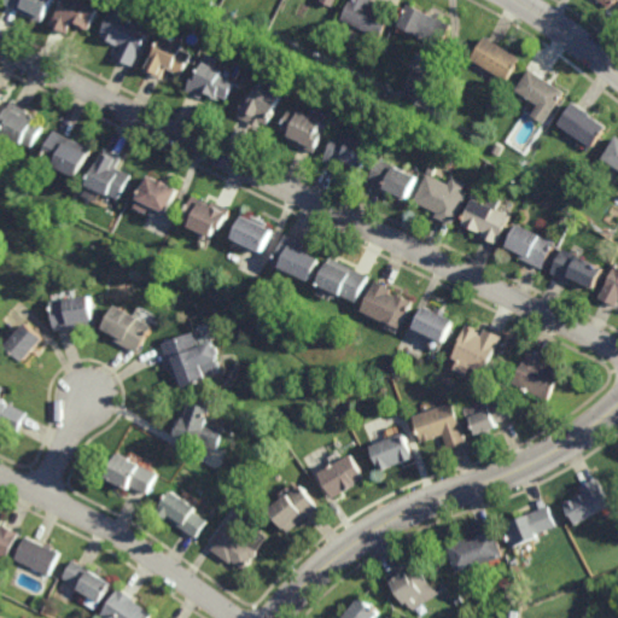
[(53,0),(44,19),(6,0),(53,0)]
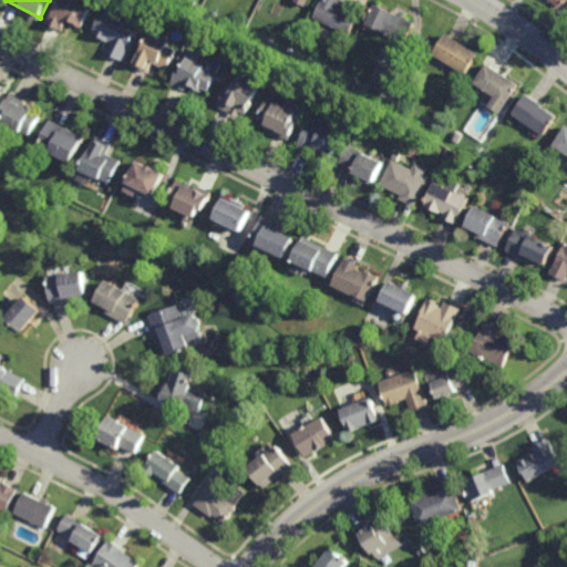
[(74,0),(89,7),(79,27),(74,23),(74,24),(64,20),(60,28),(47,19),(55,1),(58,1),(58,0),(74,0)]
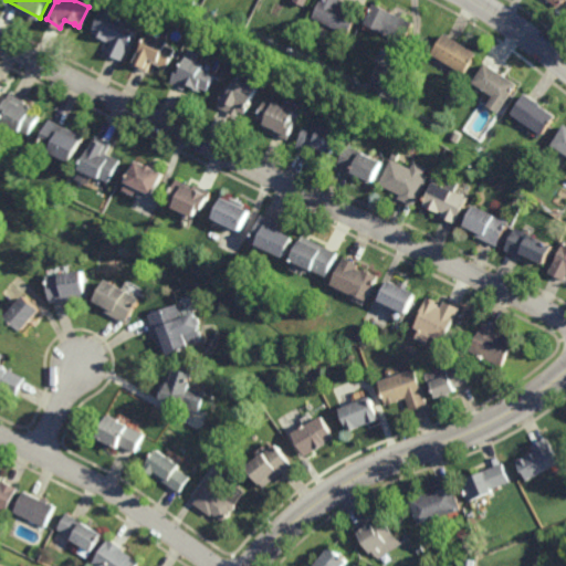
[(348,33),(314,17),(322,0),(341,0),(341,1),(347,4),(346,8),(358,13),(348,33)]
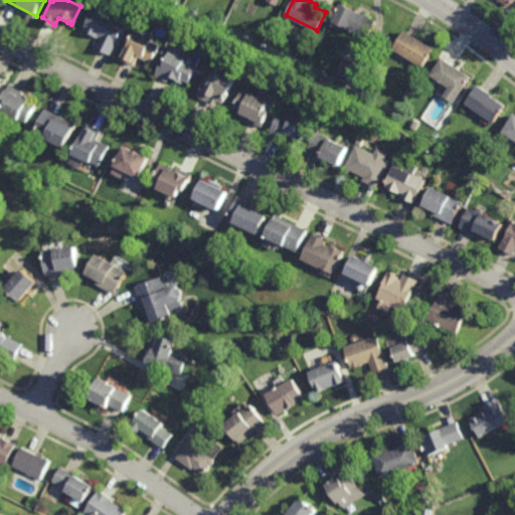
[(370,38),(332,21),(341,1),(358,9),(358,10),(378,20),(370,38)]
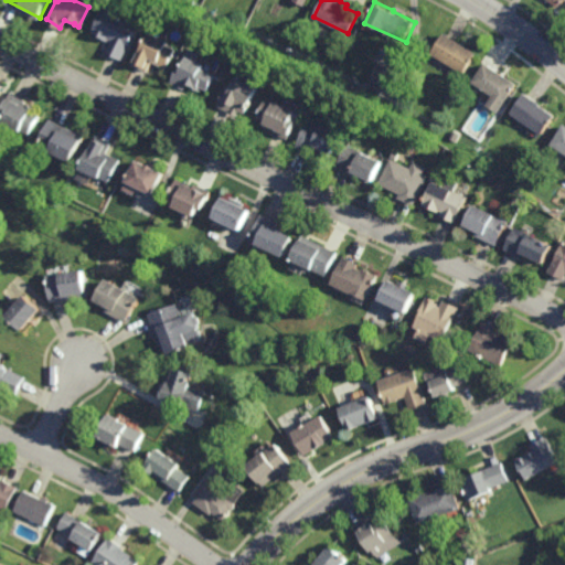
[(116,10),(118,6),(137,16),(132,23),(137,25),(120,60),(105,51),(110,40),(108,39),(107,41),(91,32),(104,4),(116,10)]
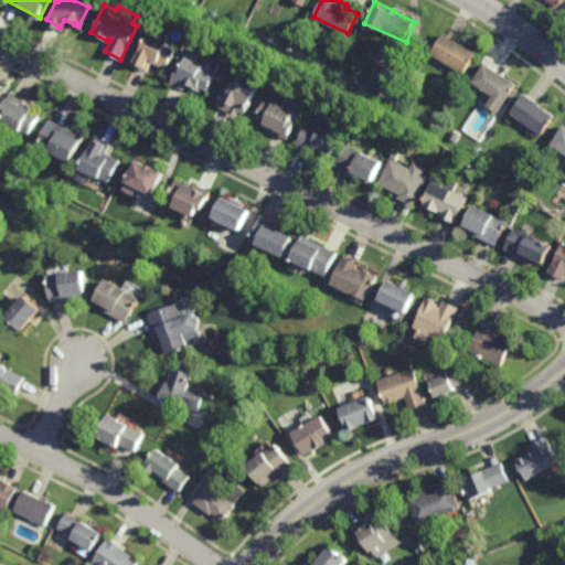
[(166,68),(152,61),(147,71),(131,63),(148,31),(168,41),(167,43),(177,49),(166,68)]
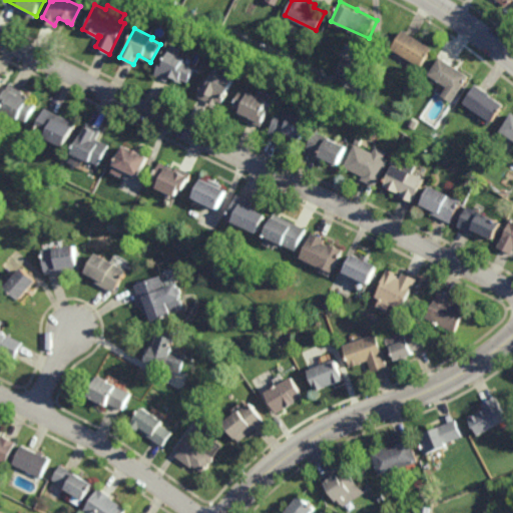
[(420,65),(392,48),(398,34),(403,28),(431,47),(420,65)]
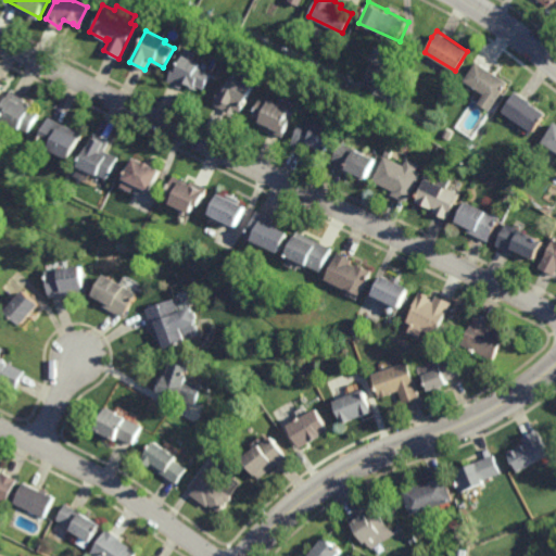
[(265,48),(261,46),(264,37),(269,39),(265,48)]
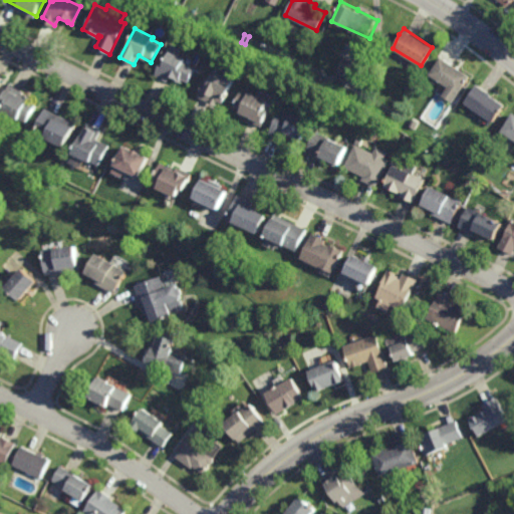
[(196,67),(190,81),(182,77),(180,81),(174,78),(175,77),(171,75),(168,81),(155,74),(159,65),(161,60),(163,61),(164,58),(165,57),(169,50),(186,58),(184,61),(196,67)]
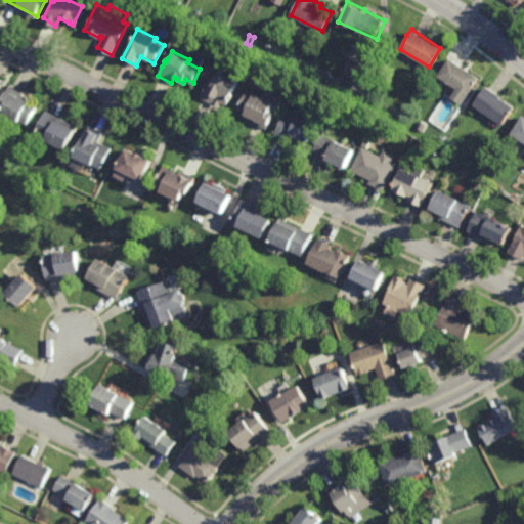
[(461,103),(450,96),(455,88),(436,75),(448,56),(478,77),(461,103)]
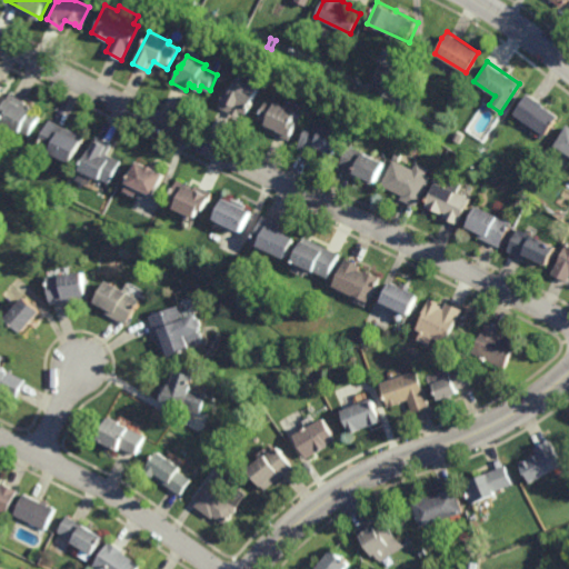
[(398,96),(371,83),(380,63),(407,76),(398,96)]
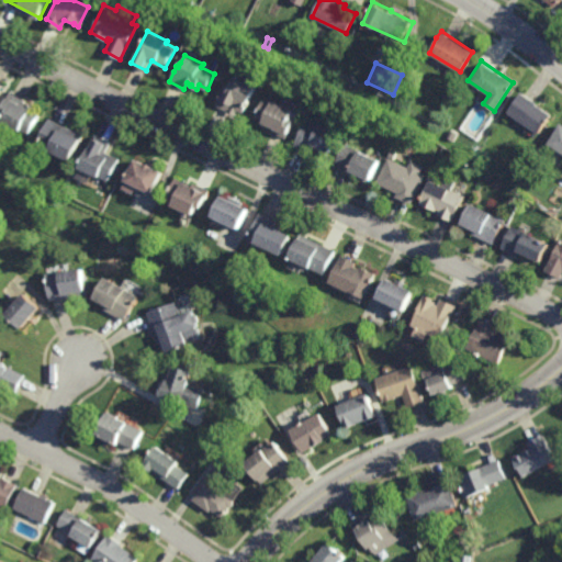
[(244,112),(238,110),(236,114),(215,104),(224,87),(228,89),(235,76),(257,87),(244,112)]
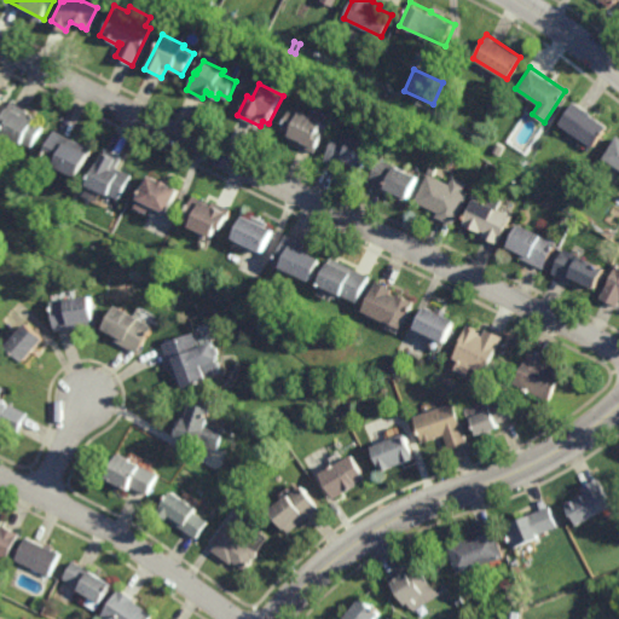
[(388,97),(381,94),(387,84),(393,87),(388,97)]
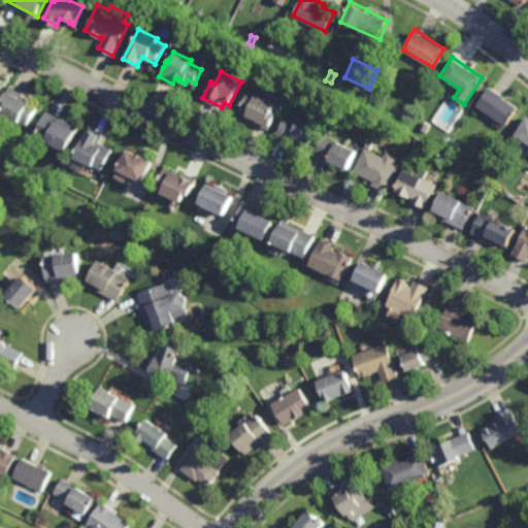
[(506,125),(476,105),(490,86),(504,96),(503,97),(518,106),(506,125)]
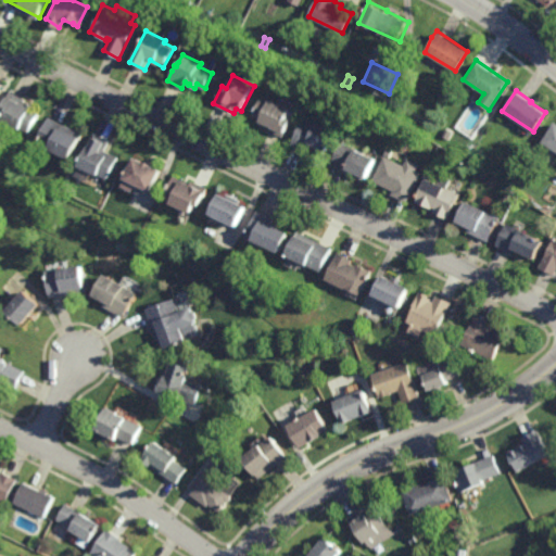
[(33,131),(24,127),(24,128),(5,119),(10,111),(5,109),(13,91),(28,98),(27,99),(30,100),(30,101),(37,104),(35,110),(41,112),(33,131)]
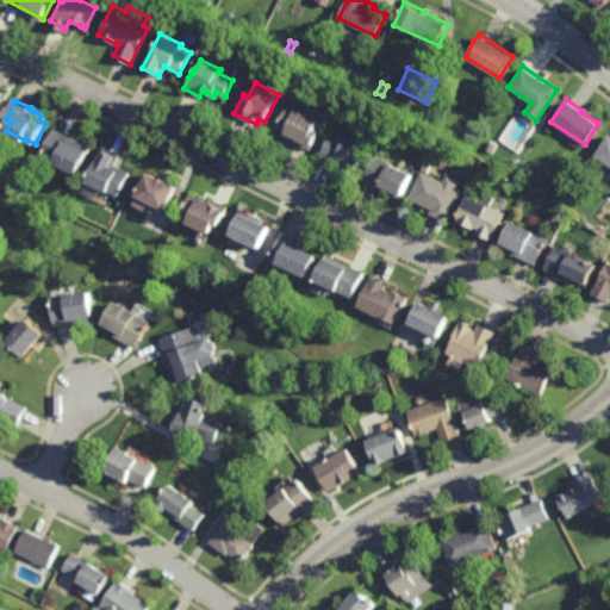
[(297,110),(297,109),(319,119),(316,128),(321,130),(311,150),(294,142),(296,141),(284,136),(286,130),(278,126),(288,106),(297,110)]
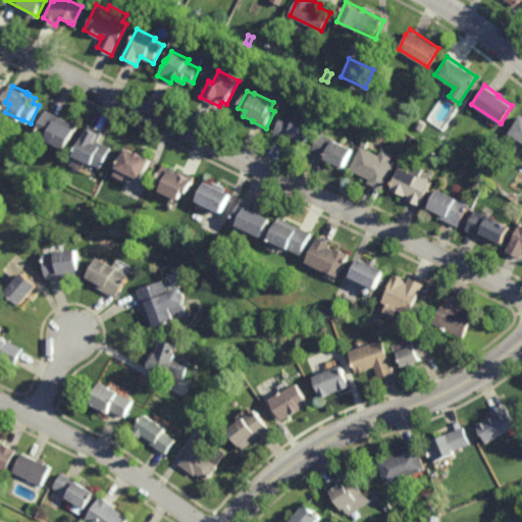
[(66,149),(61,147),(62,145),(54,142),(54,143),(49,140),(50,140),(37,134),(49,109),(57,113),(56,116),(76,125),(66,149)]
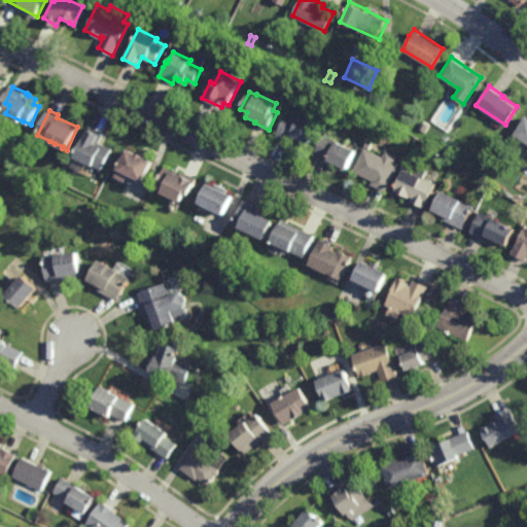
[(300,115),(319,125),(309,146),(291,138),(289,142),(277,136),(289,110),(300,115)]
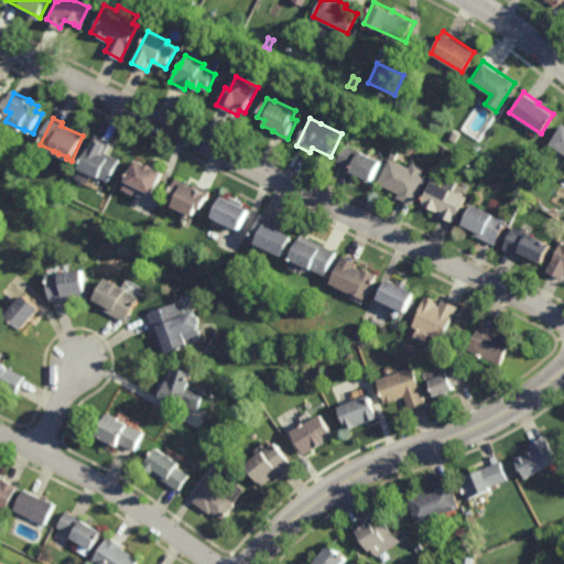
[(563,151),(551,143),(563,122),(563,151)]
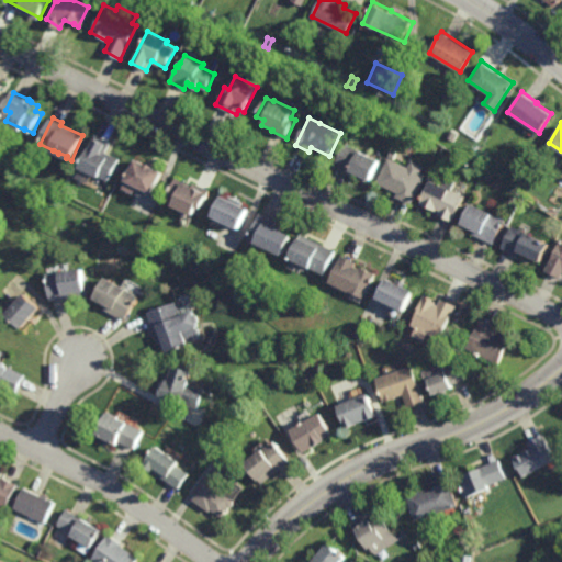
[(453,141),(447,137),(450,130),(457,133),(453,141)]
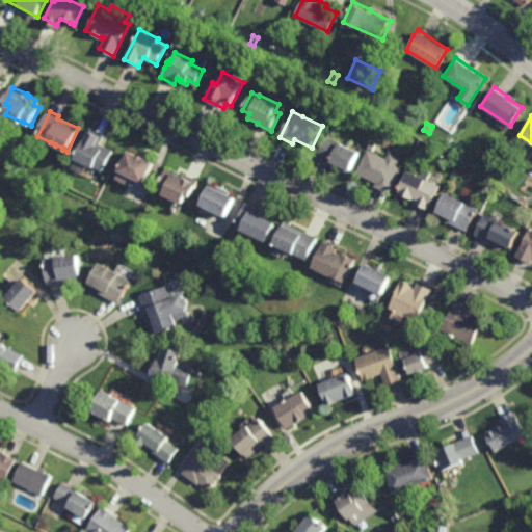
[(101,144),(113,150),(103,171),(94,166),(92,168),(73,159),(82,140),(83,140),(89,127),(105,134),(101,144)]
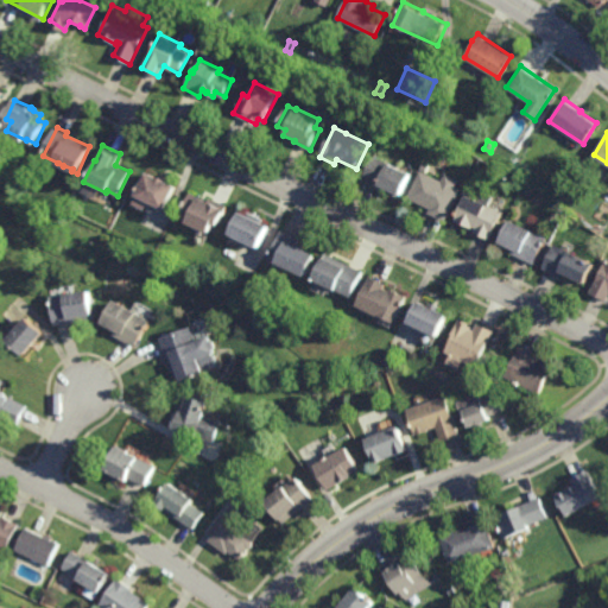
[(400,195),(379,184),(379,183),(365,176),(374,156),(411,173),(400,195)]
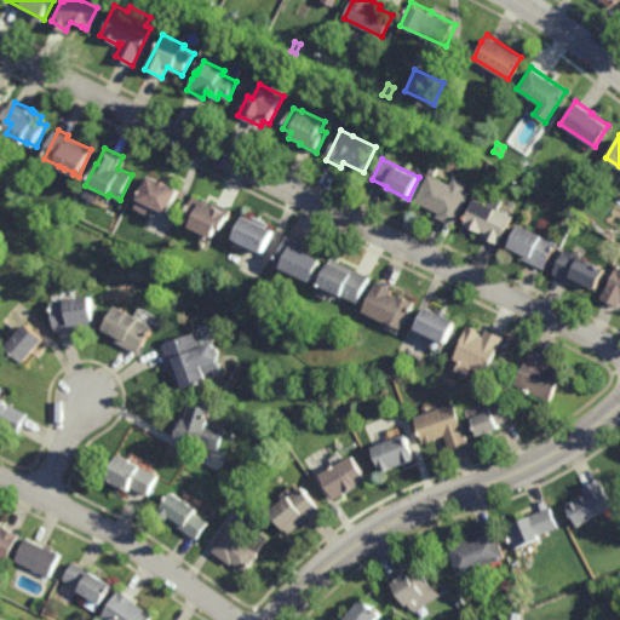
[(451,185),(455,177),(468,183),(464,191),(469,193),(470,194),(454,225),(437,217),(440,212),(417,201),(430,174),(451,185)]
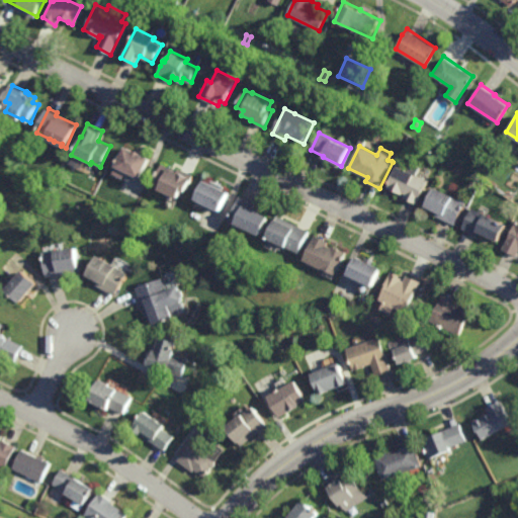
[(140,153),(140,154),(149,159),(140,178),(130,173),(127,176),(124,174),(122,179),(112,174),(115,167),(114,167),(124,147),(134,151),(135,151),(140,153)]
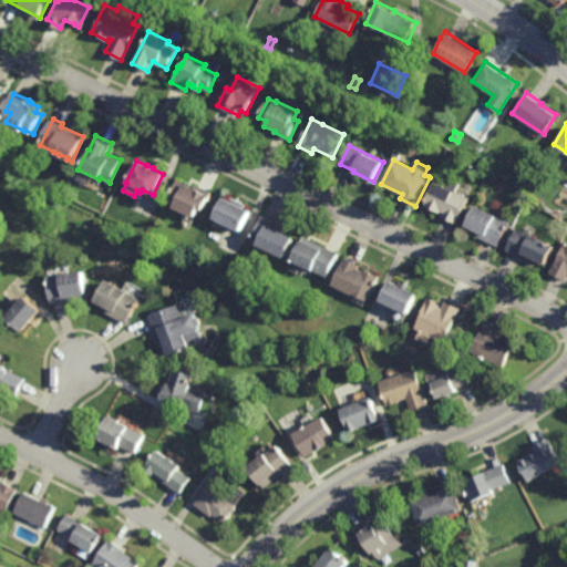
[(195,188),(196,184),(212,191),(203,210),(197,208),(194,217),(173,207),(174,206),(166,203),(169,193),(177,179),(195,188)]
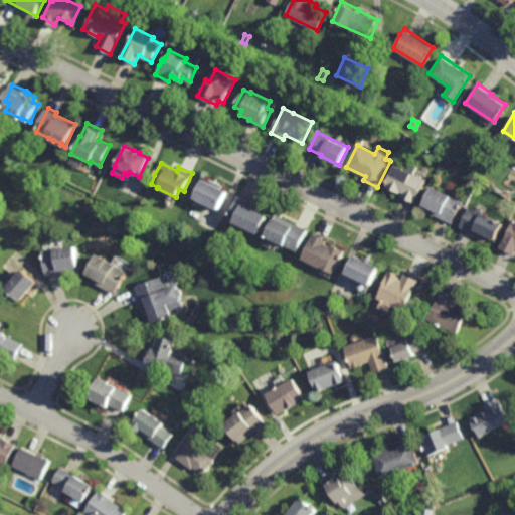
[(413,173),(425,179),(414,203),(400,196),(402,192),(400,191),(399,193),(386,186),(396,165),(399,165),(403,167),(403,168),(404,170),(404,171),(408,163),(416,166),(413,173)]
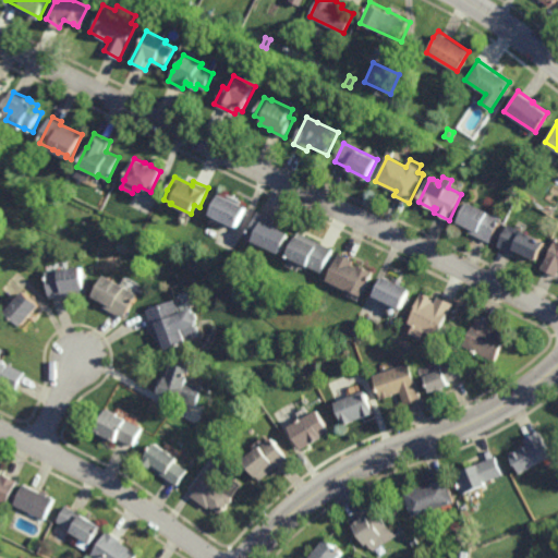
[(242,202),(241,205),(246,208),(237,228),(209,215),(219,195),(227,197),(228,195),(242,202)]
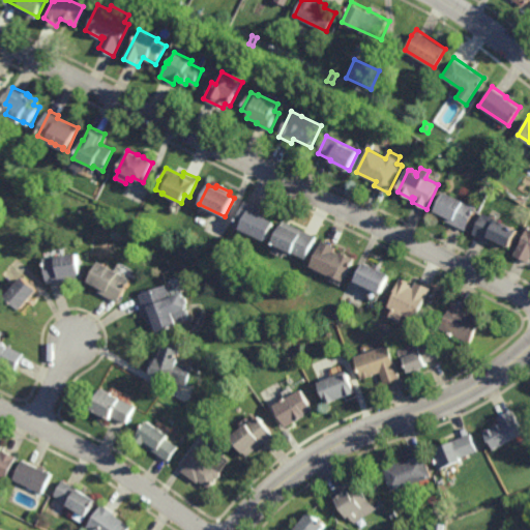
[(463,201),(463,200),(476,207),(465,231),(444,221),(446,216),(435,211),(444,192),(463,201)]
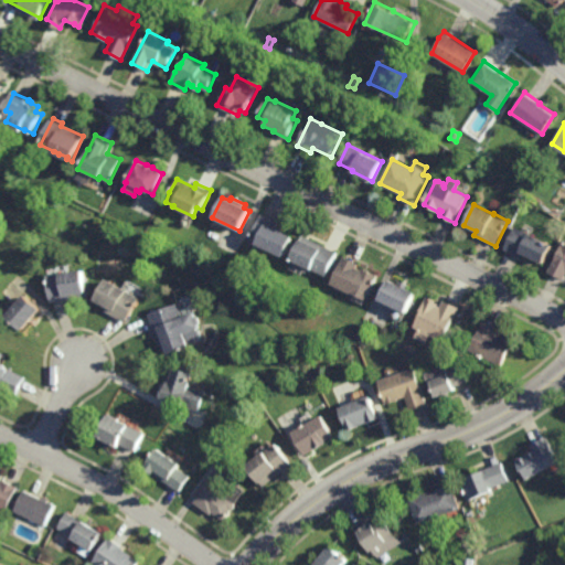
[(284,257),(248,241),(262,215),(278,223),(277,226),(284,230),(283,232),(294,237),(284,257)]
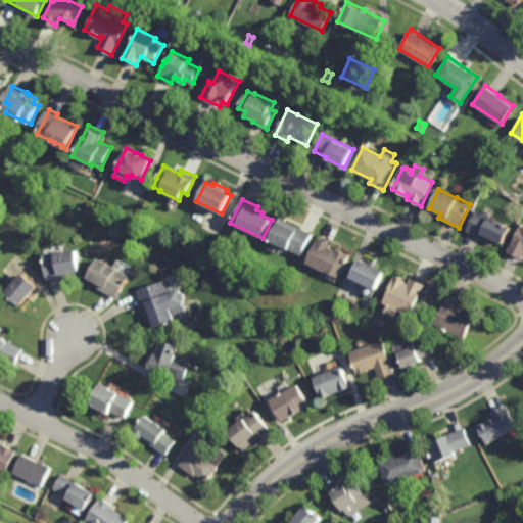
[(503,244),(483,234),(481,238),(466,231),(476,210),(511,227),(503,244)]
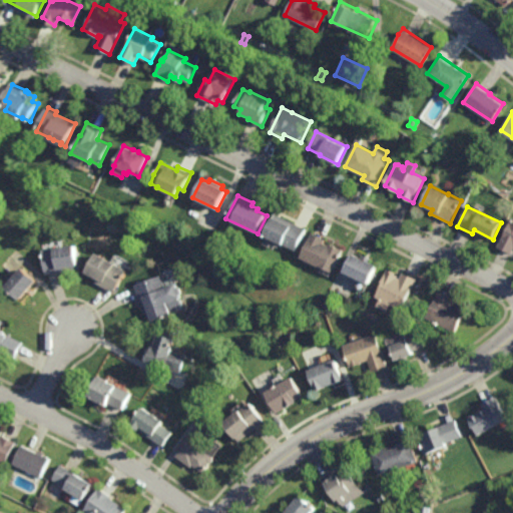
[(307,229),(297,250),(284,244),(284,245),(265,236),(273,218),(274,218),(276,214),(307,229)]
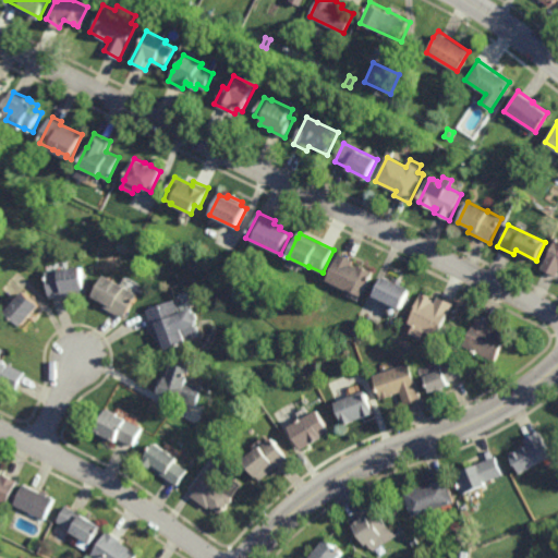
[(557,275),(557,277),(542,268),(557,237),(557,275)]
